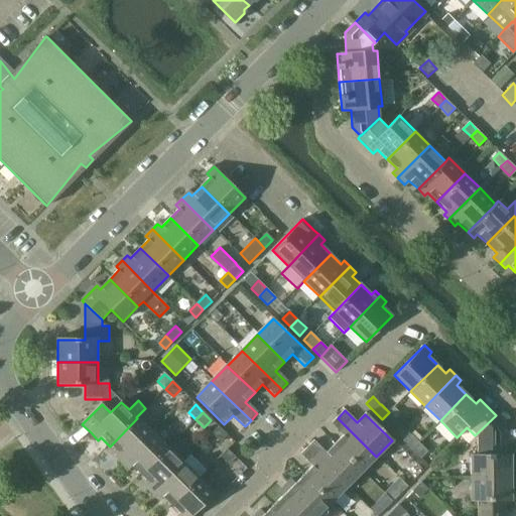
[(389,412),(382,419),(389,426),(396,420),(389,412)]
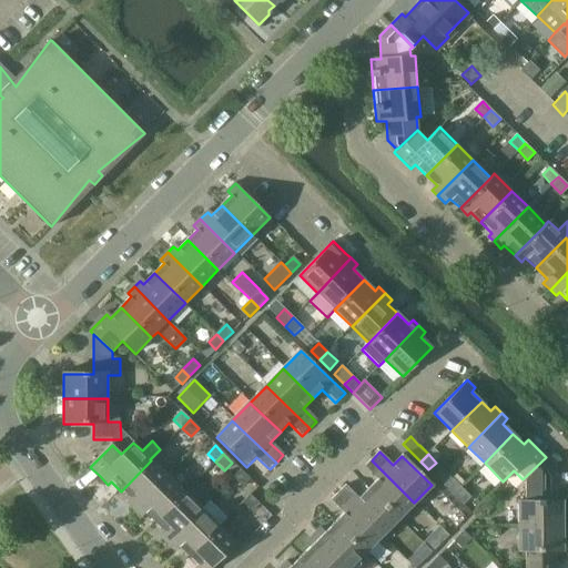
[(546,457),(523,479),(523,492),(547,492),(553,492),(553,464),(546,457)]
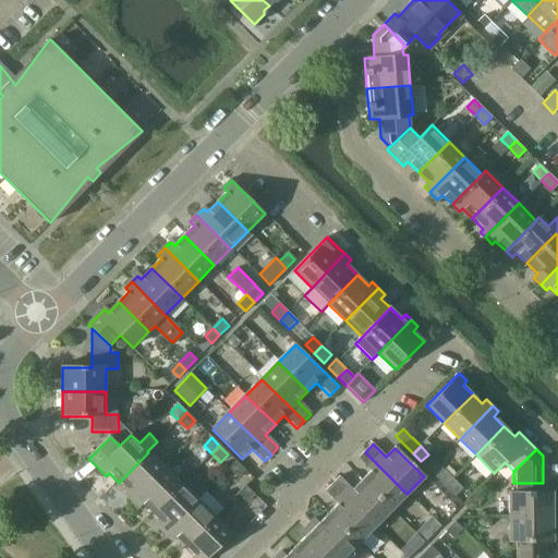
[(148,452),(119,483),(129,493),(125,496),(131,501),(165,468),(148,452)]
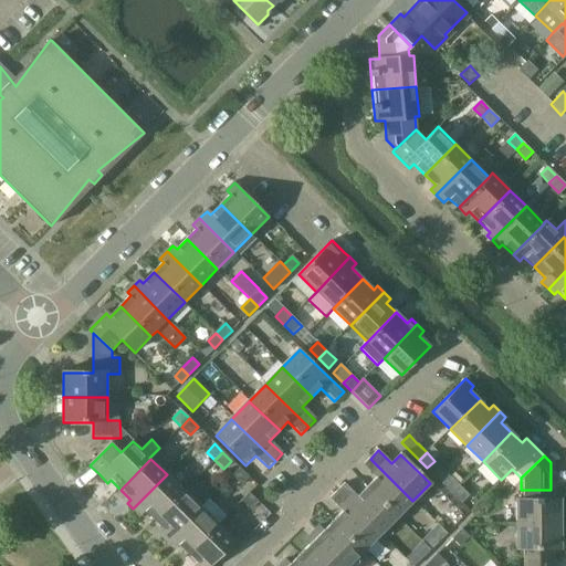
[(370,459),(363,467),(376,479),(368,486),(398,515),(412,501),(370,459)]
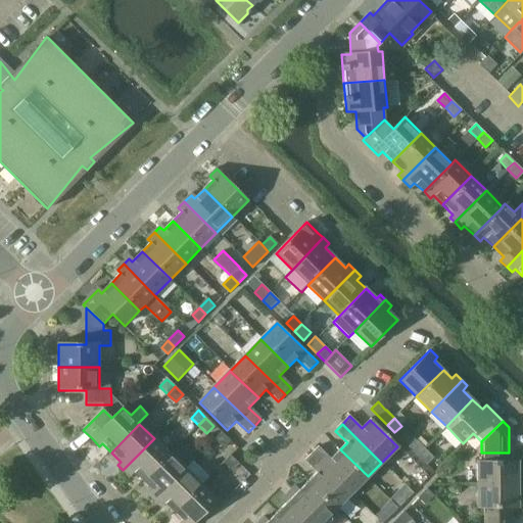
[(224,449),(231,442),(222,434),(215,440),(224,449)]
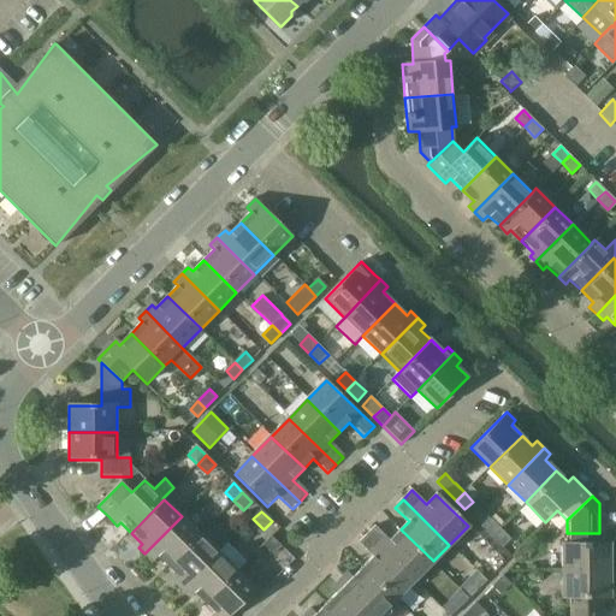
[(182,516),(144,554),(146,554),(152,561),(155,557),(167,569),(200,535),(182,516)]
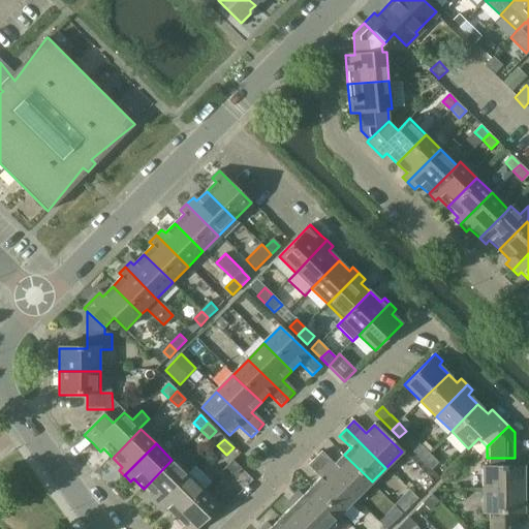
[(423,461),(430,454),(421,445),(414,453),(423,461)]
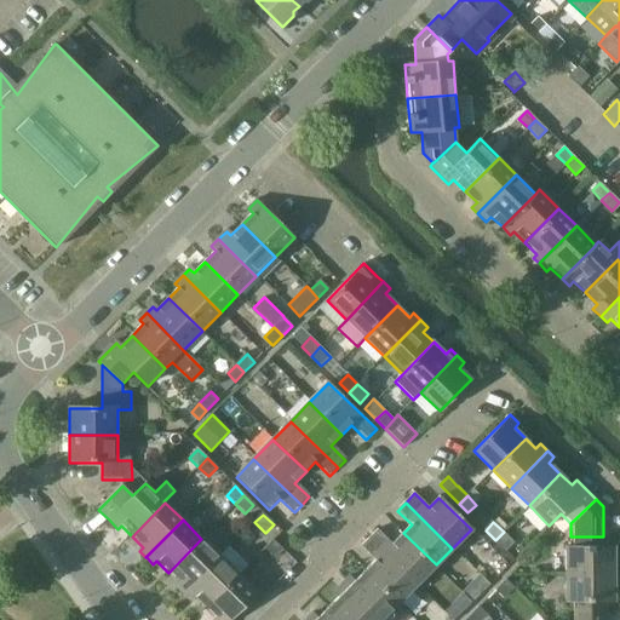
[(378,530),(371,538),(417,585),(434,567),(436,564),(403,533),(401,535),(392,544),(378,530)]
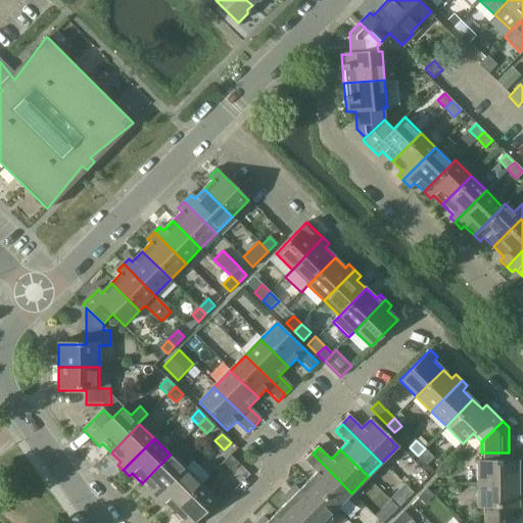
[(425,448),(418,456),(426,464),(433,457),(425,448)]
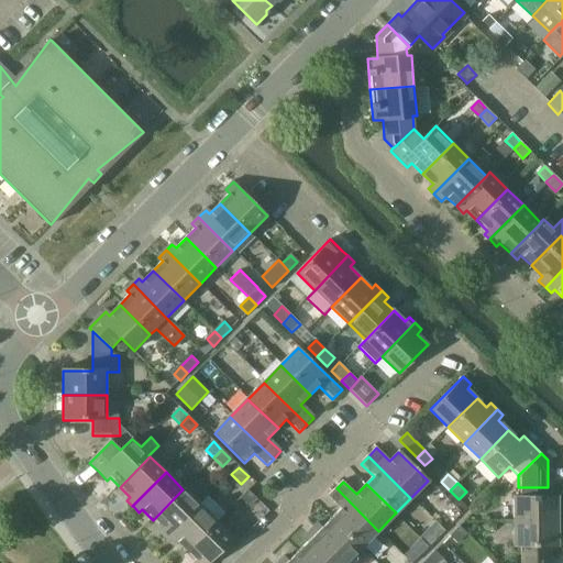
[(518,497),(511,497),(511,521),(555,521),(555,496),(543,496),(542,487),(518,487),(518,497)]
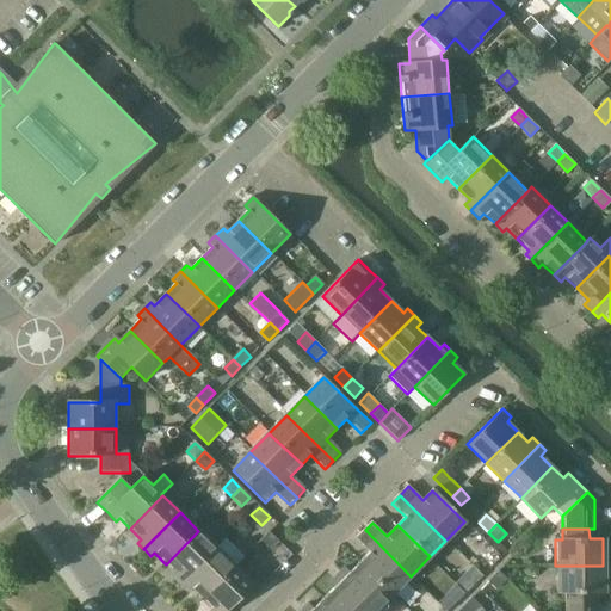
[(364,531),(356,539),(370,554),(359,565),(392,596),(411,576),(365,530),(364,531)]
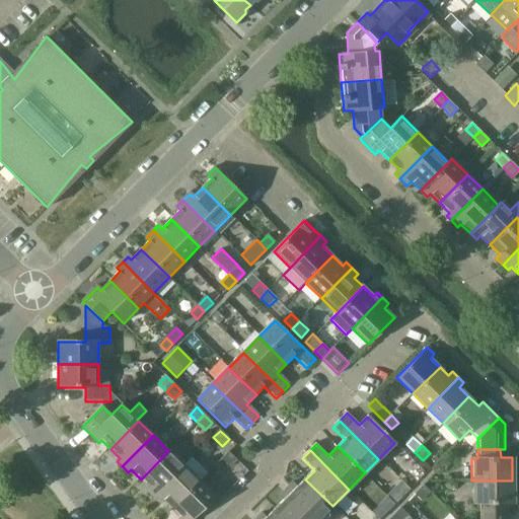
[(168,451),(141,479),(151,489),(148,492),(154,498),(184,467),(168,451)]
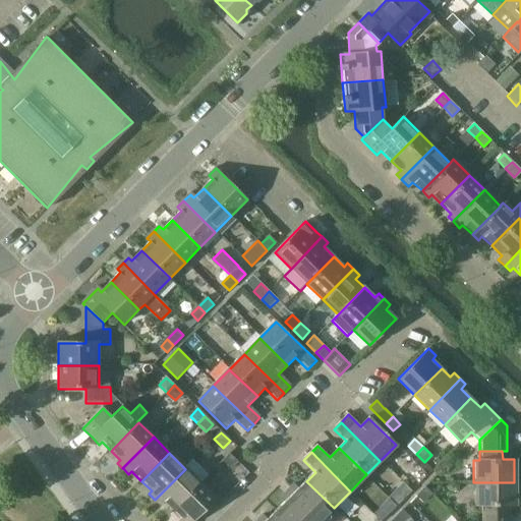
[(230,471),(238,463),(230,455),(222,463),(230,471)]
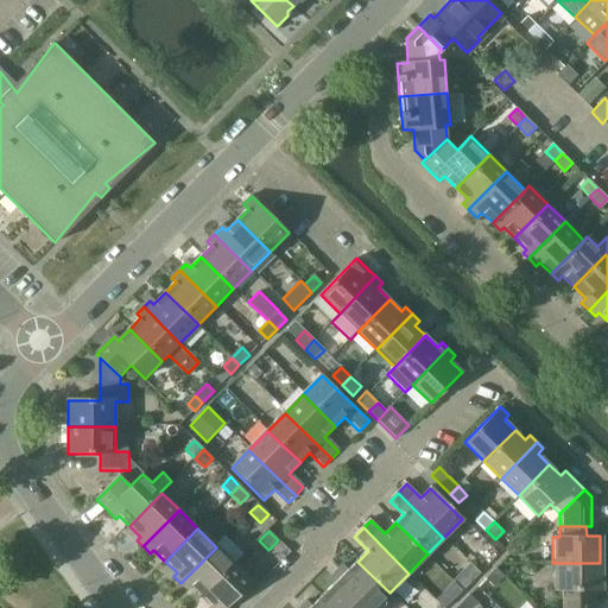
[(216,548),(181,583),(188,589),(190,587),(202,597),(234,564),(245,555),(227,537),(216,548)]
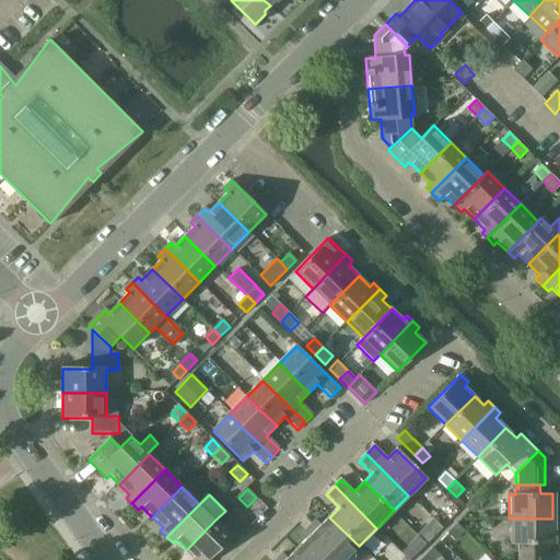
[(316,523),(310,529),(339,559),(345,559),(359,546),(329,517),(321,527),(316,523)]
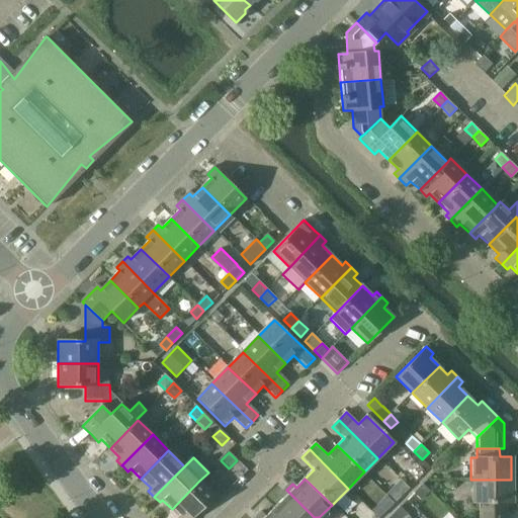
[(511,480),(470,480),(471,503),(478,503),(478,517),(504,517),(505,511),(500,511),(500,503),(512,503),(511,480)]
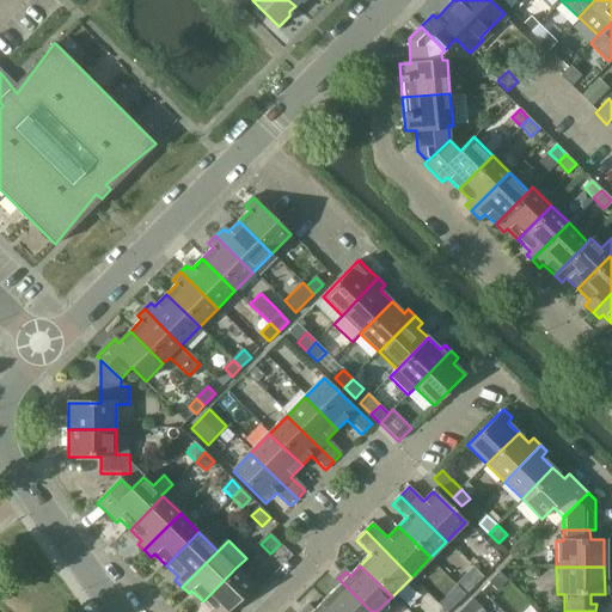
[(236,568),(203,601),(213,611),(228,611),(255,587),(236,568)]
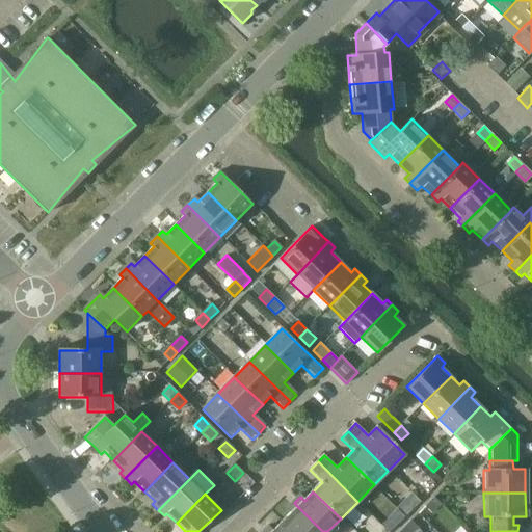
[(431,514),(441,506),(433,499),(424,507),(431,514)]
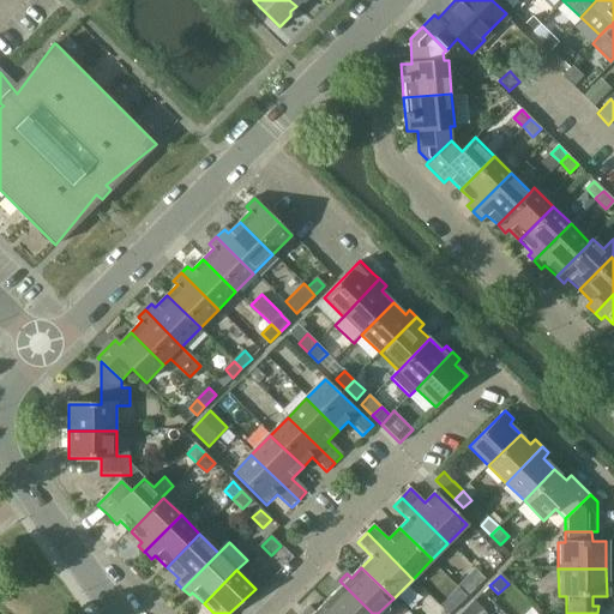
[(336,593),(326,602),(337,613),(372,613),(339,581),(332,589),(336,593)]
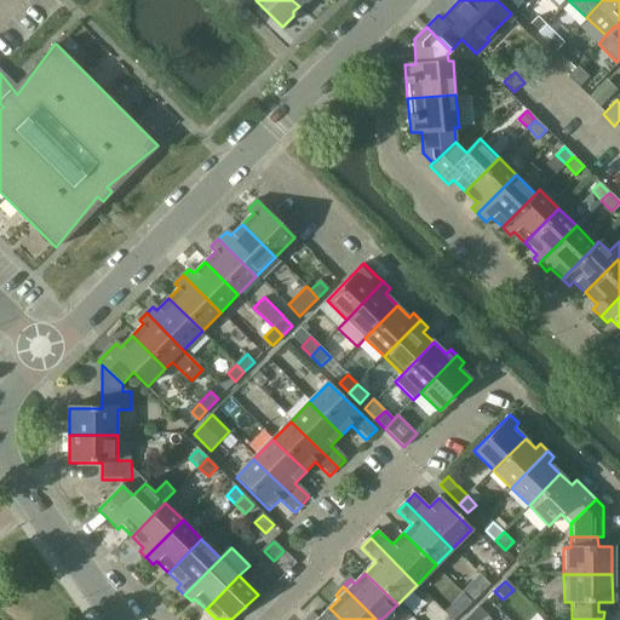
[(317,619),(314,616),(310,619),(340,619),(329,608),(317,619)]
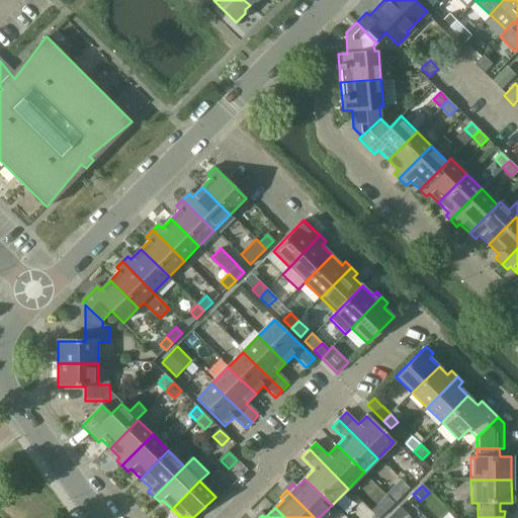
[(391,516),(392,517),(404,517),(407,515),(400,508),(391,516)]
